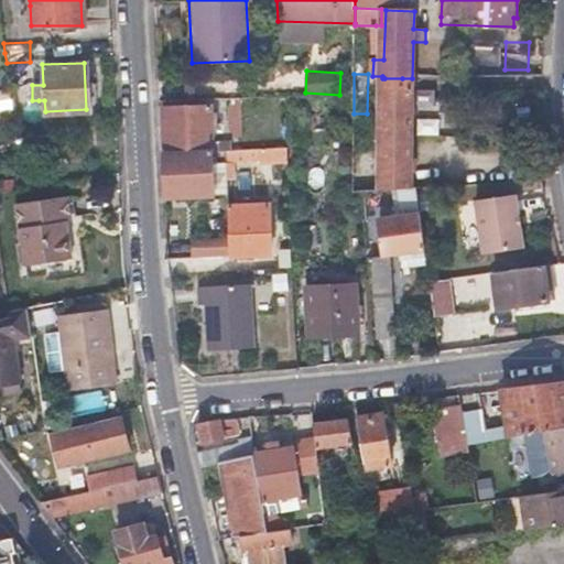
[(408,187),(411,88),(382,88),(379,173),(353,174),(353,192),(408,187)]
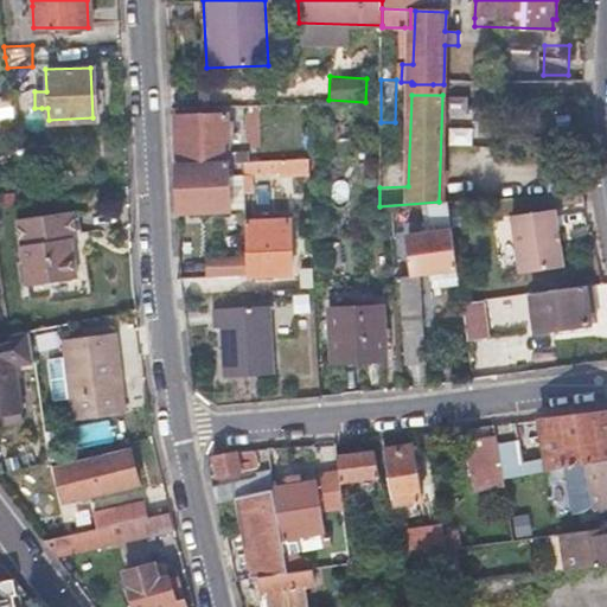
[(222,163),(232,163),(242,161),(242,151),(222,151),(221,114),(174,116),(176,164),(222,163)]
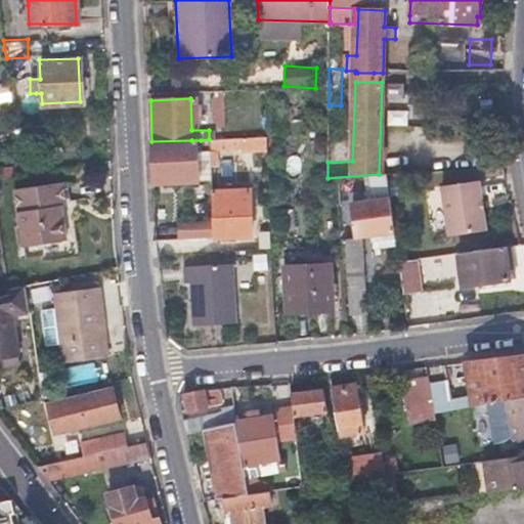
[(209,139),(209,145),(210,150),(266,149),(265,137),(209,139)]
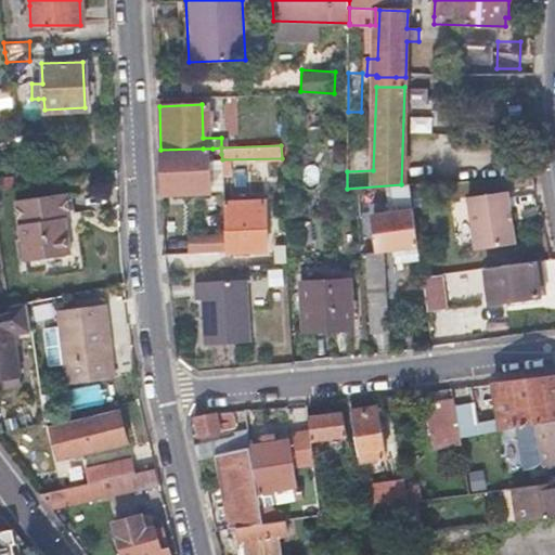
[(205,191),(203,149),(160,150),(163,193),(205,191)]
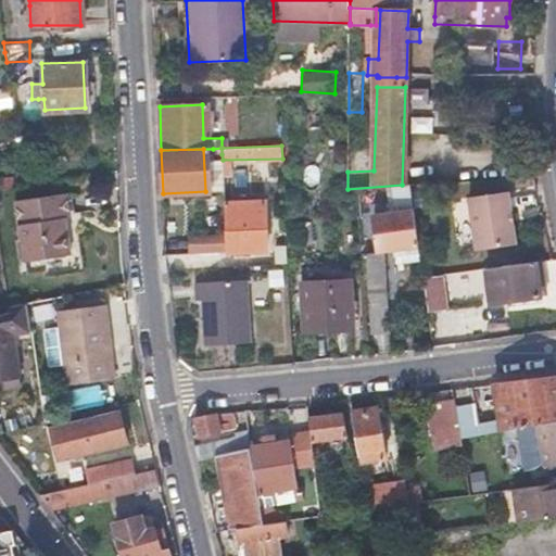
[(66,250),(64,234),(62,216),(67,215),(64,191),(14,197),(21,256),(66,250)]
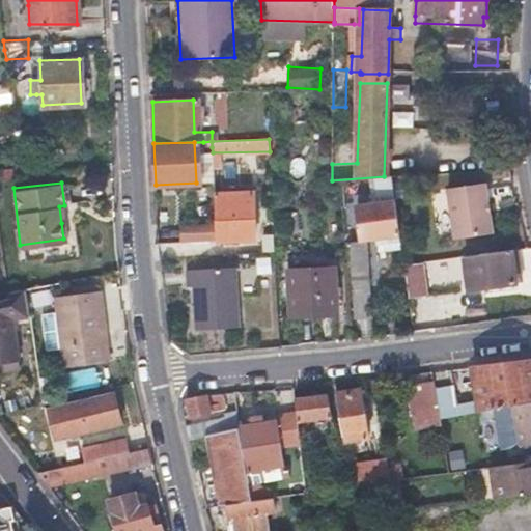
[(483,183),(446,188),(453,239),(491,232),(483,183)]
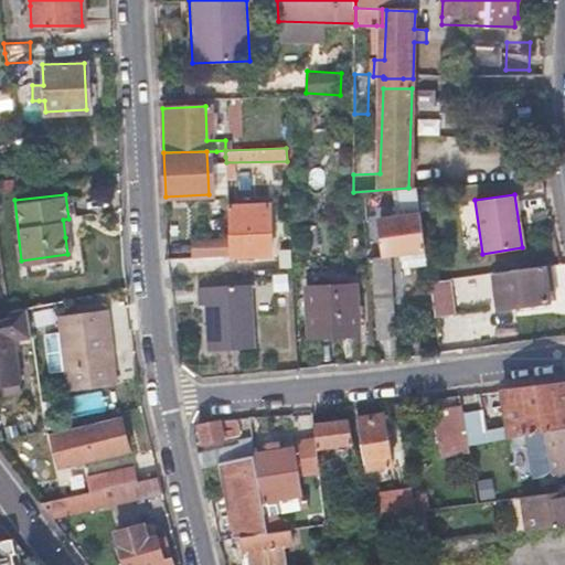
[(228,240),(230,256),(268,254),(266,205),(227,206),(228,240)]
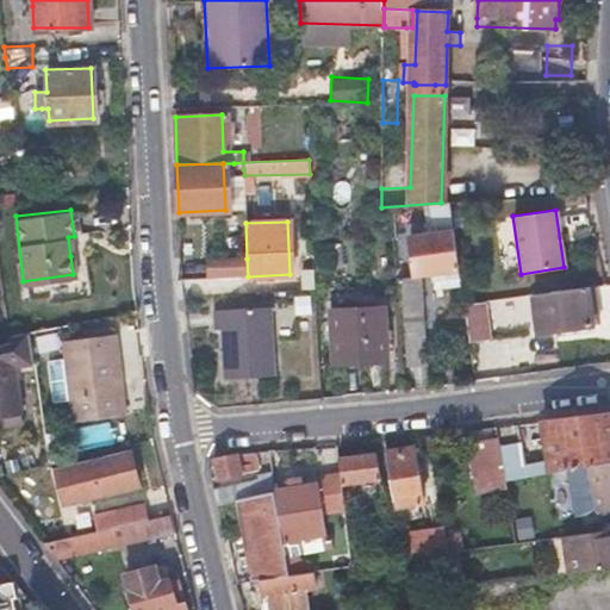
[(453,232),(429,236),(404,240),(410,275),(430,273),(433,286),(439,285),(440,288),(460,286),(453,232)]
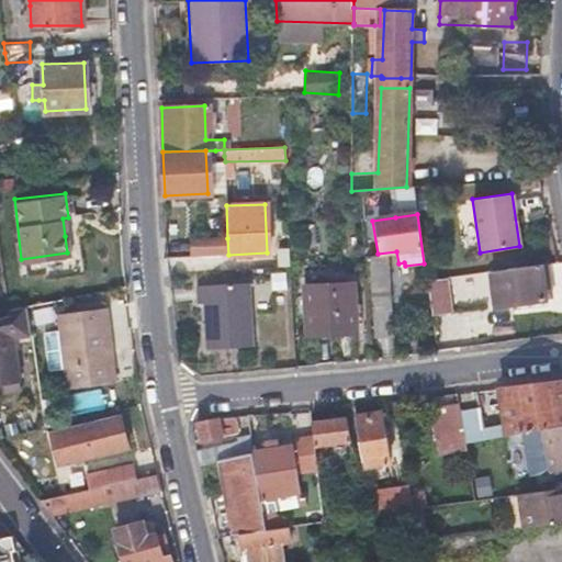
[(198,257),(228,255),(227,238),(197,240),(198,257)]
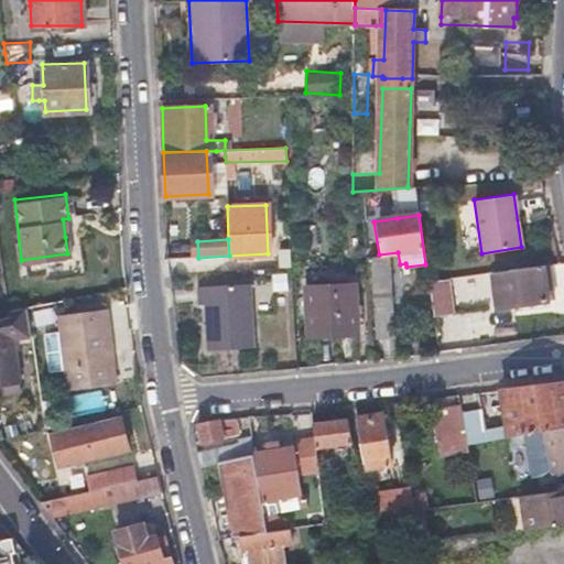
[(372,282),(373,297),(375,313),(390,311),(387,260),(367,261),(368,282),(372,282)]
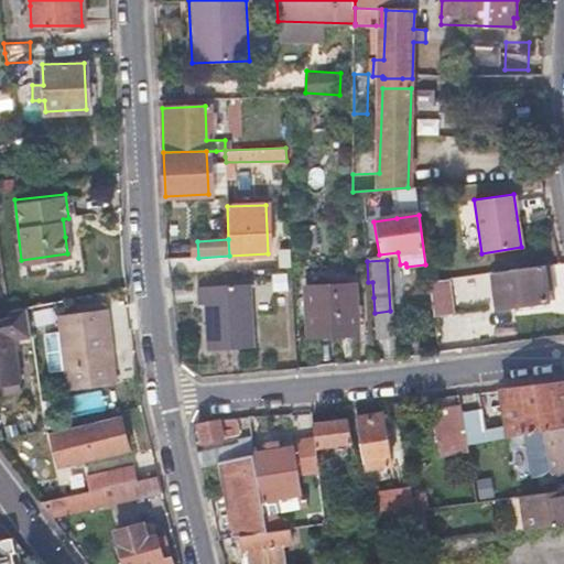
[(548,299),(542,264),(492,272),(497,305),(548,299)]
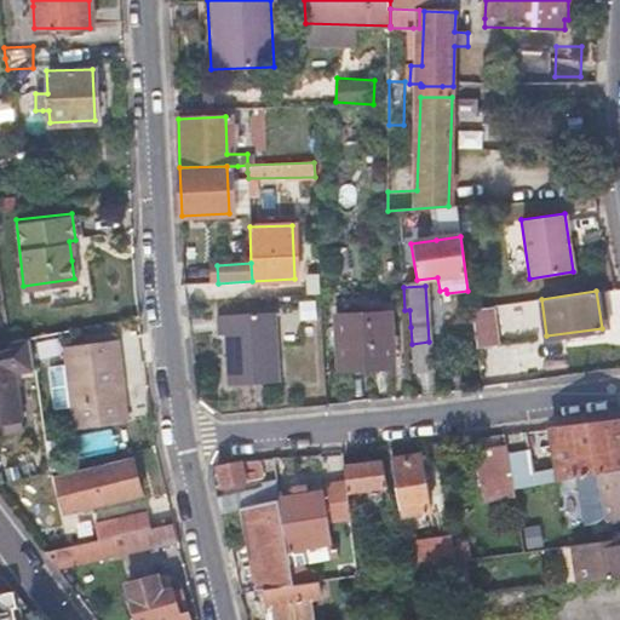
[(494,345),(489,306),(470,310),(475,348),(494,345)]
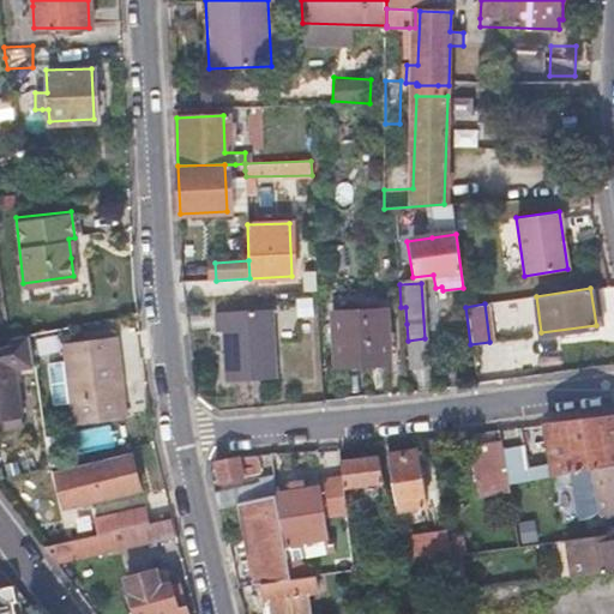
[(215,330),(218,329),(222,329),(224,379),(275,377),(272,308),(215,311),(215,330)]
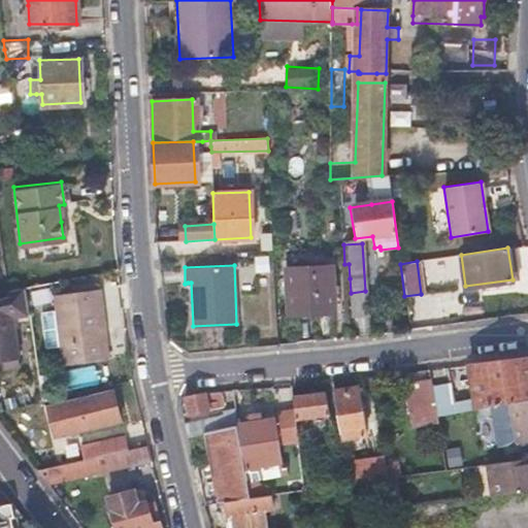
[(290,269),(290,291),(291,314),(336,311),(335,267),(290,269)]
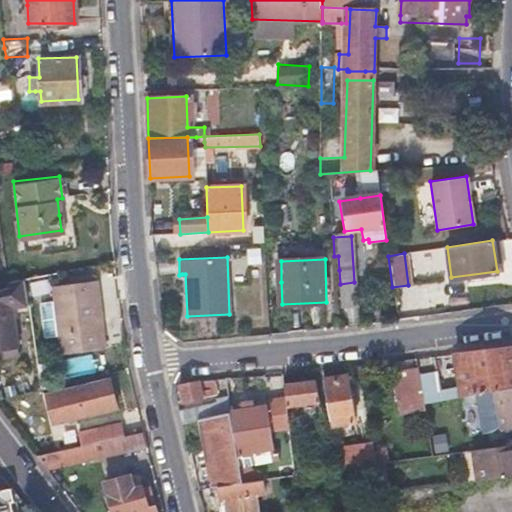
[(4,275),(5,284),(0,284),(0,339),(3,339),(12,338),(8,298),(27,295),(23,273),(4,275)]
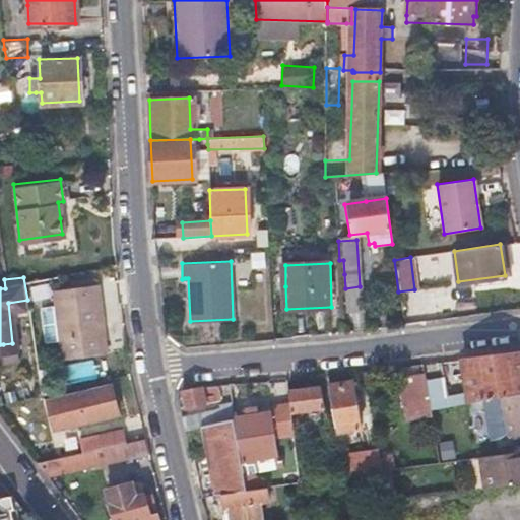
[(49,280),(35,281),(36,301),(49,301),(49,280)]
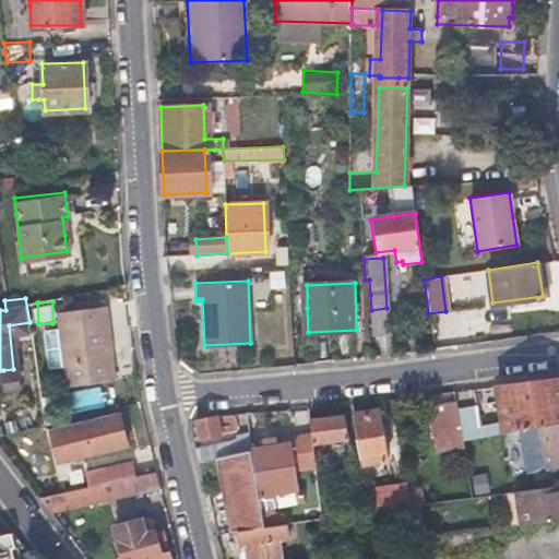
[(69,385),(93,382),(117,379),(106,307),(59,313),(69,385)]
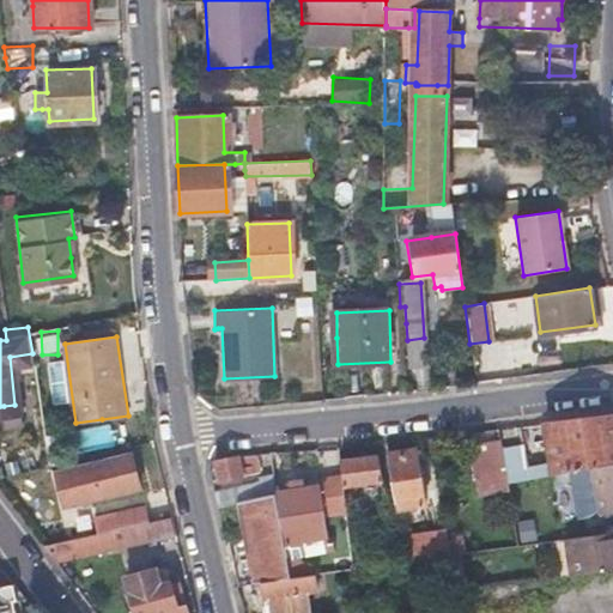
[(424,338),(407,340),(410,365),(426,363),(424,338)]
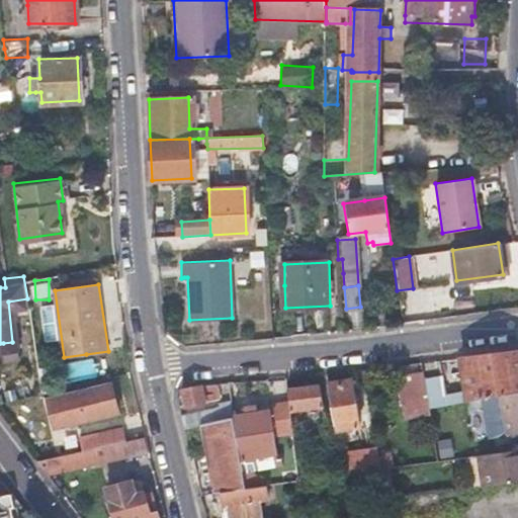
[(403,315),(432,306),(427,290),(399,298),(403,315)]
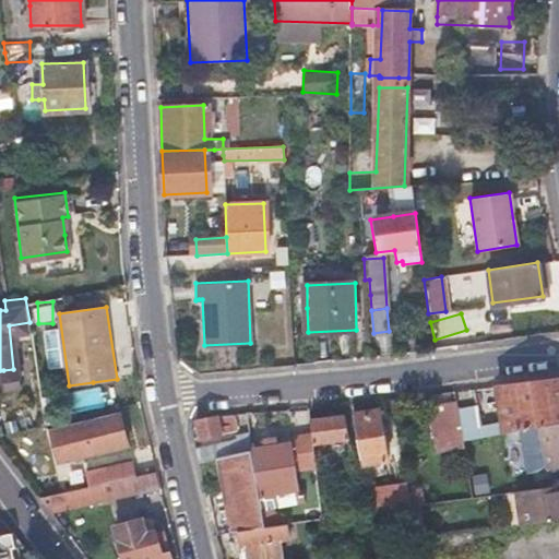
[(14,378),(13,369),(3,370),(4,379),(14,378)]
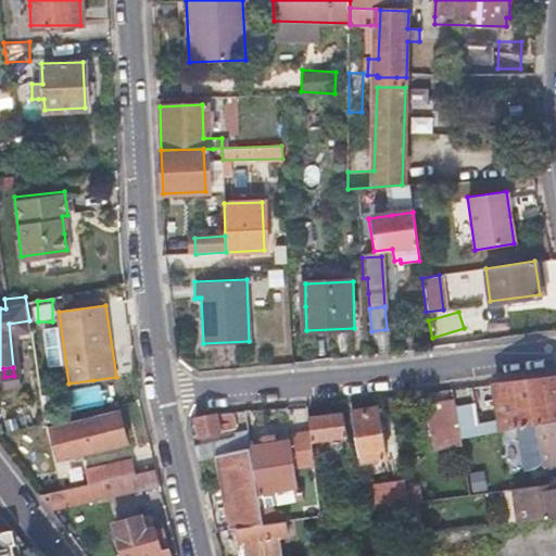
[(505,428),(535,422),(540,421),(555,418),(555,376),(496,383),(505,428)]
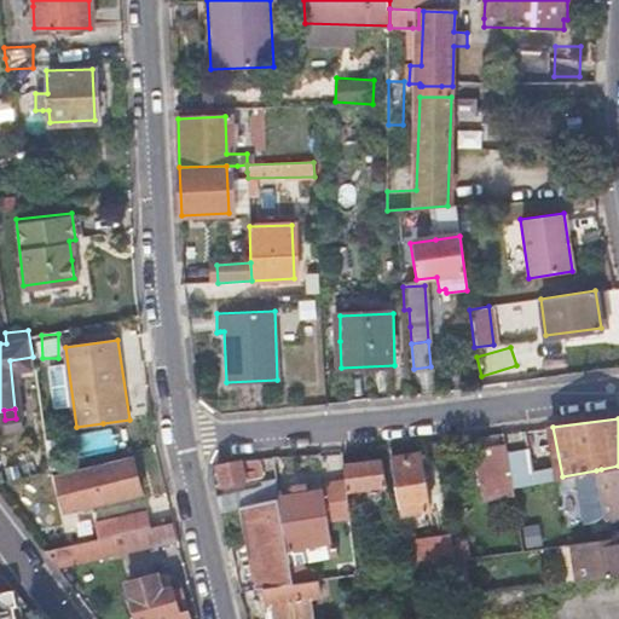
[(482,499),(515,496),(508,441),(475,446),(482,499)]
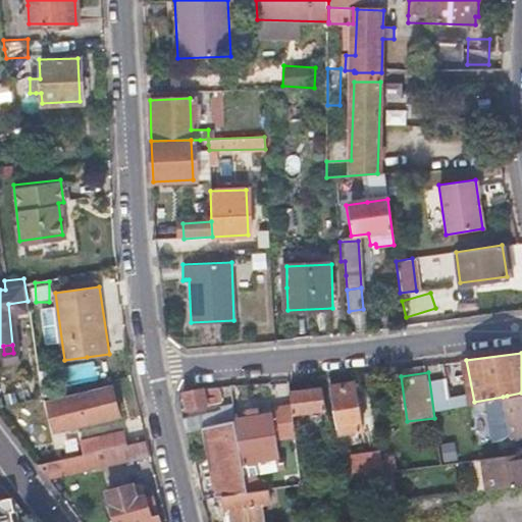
[(363,473),(359,458),(356,442),(366,440),(354,380),(331,385),(350,475),(363,473)]
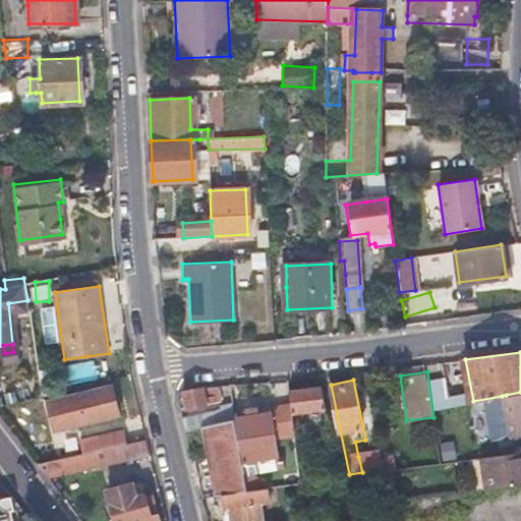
[(50,394),(53,409),(56,424),(119,413),(113,383),(50,394)]
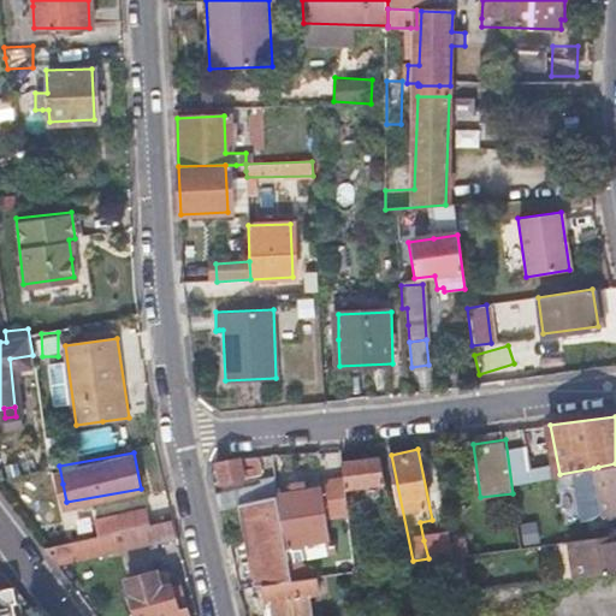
[(215,463),(218,475),(220,486),(261,479),(256,456),(242,458),(215,463)]
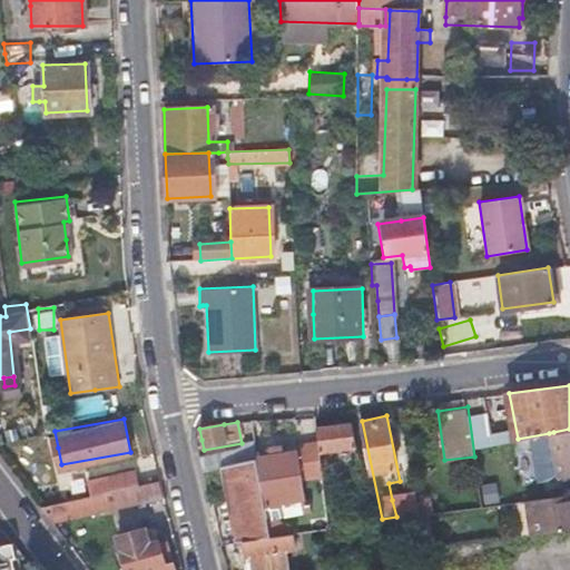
[(320,451),(338,449),(356,446),(353,423),(317,426),(320,451)]
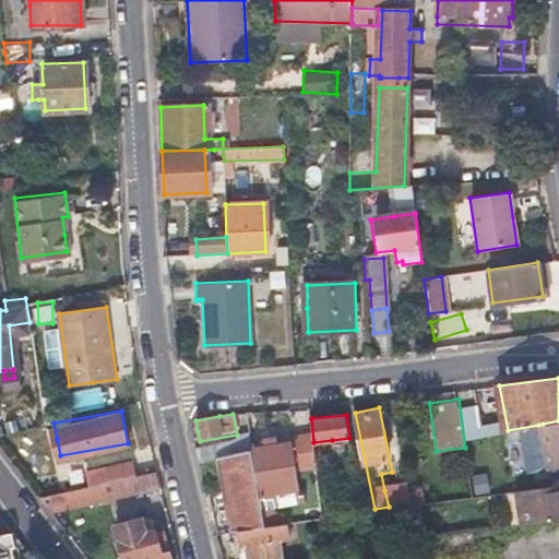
[(558,463),(558,420),(543,424),(550,465),(558,463)]
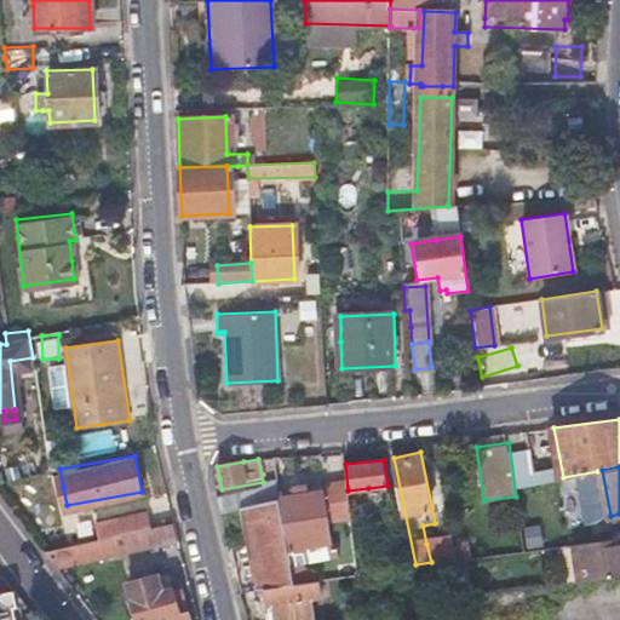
[(522,484),(524,497),(528,510),(552,505),(547,480),(522,484)]
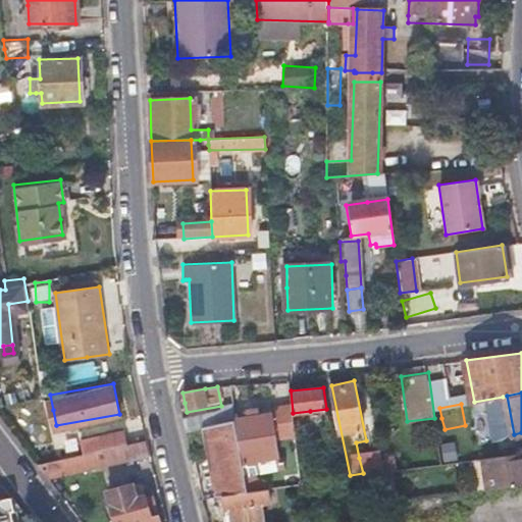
[(237,408),(226,410),(228,422),(239,420),(239,419),(237,408)]
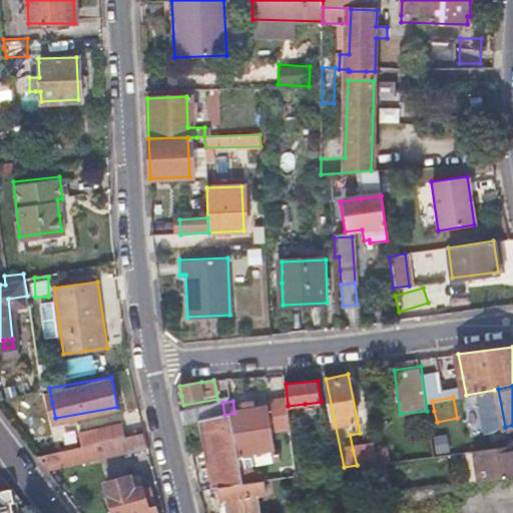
[(202,406),(204,418),(224,415),(222,403),(202,406)]
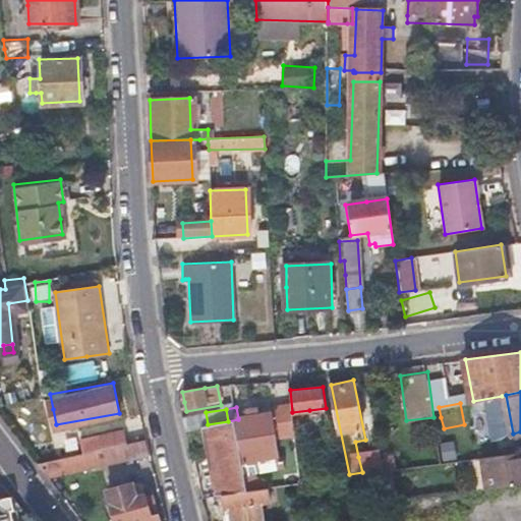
[(238,418),(238,419),(244,461),(280,454),(273,411),(238,418)]
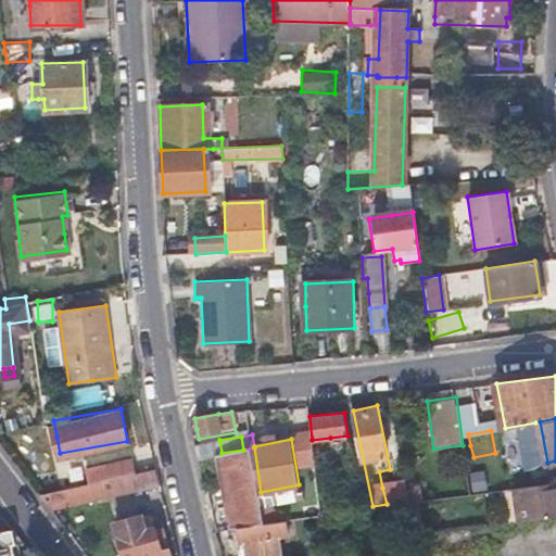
[(219,440),(194,444),(198,457),(217,454),(222,453),(219,440)]
